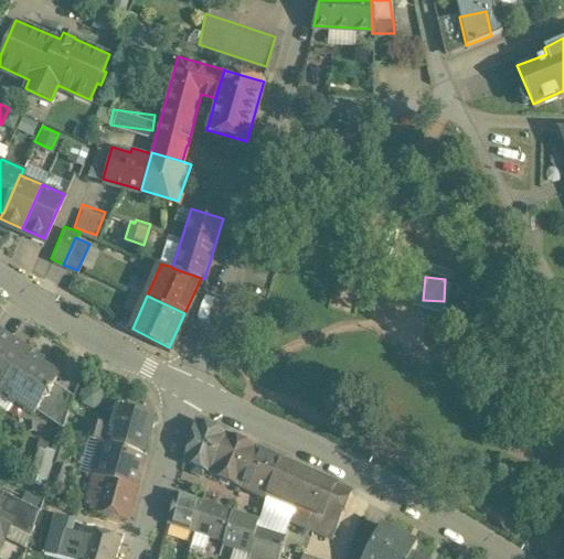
[(1,331),(0,333),(0,354),(11,337),(1,331)]
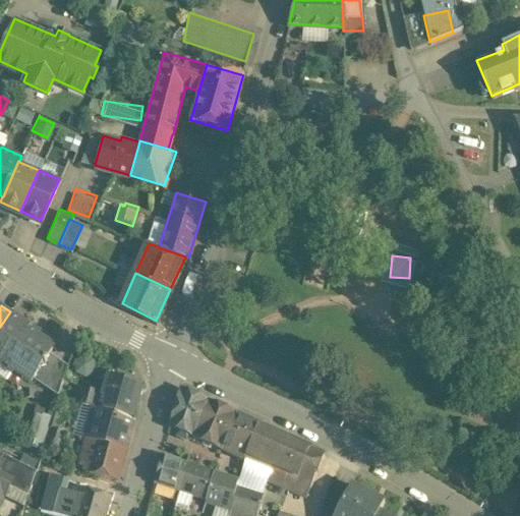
[(10,311),(0,327),(0,355),(23,321),(10,311)]
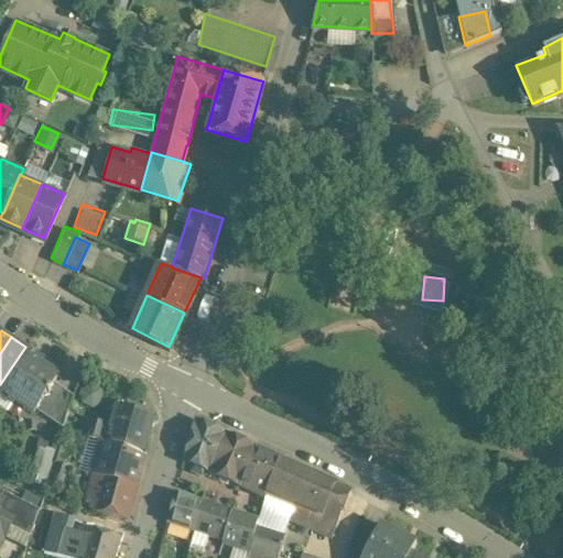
[(41,358),(25,347),(0,384),(0,391),(13,400),(15,396),(33,409),(54,379),(57,373),(40,360),(41,358)]
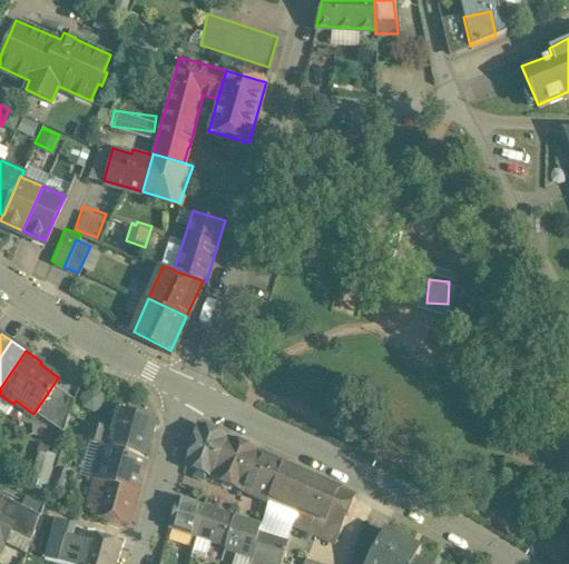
[(74,396),(55,383),(36,411),(64,431),(74,396)]
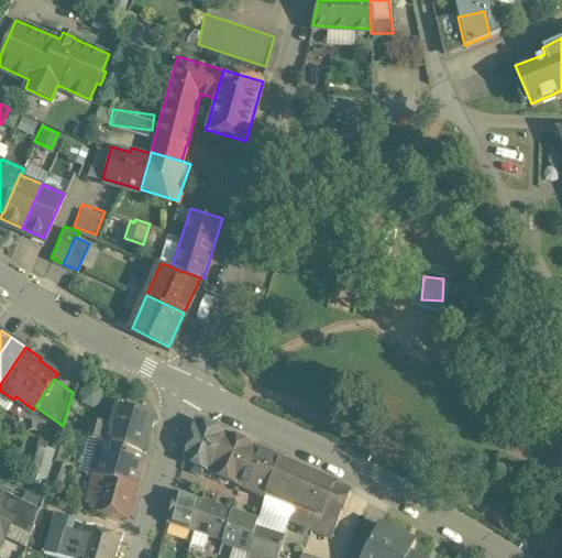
[(124,405),(116,403),(111,419),(108,423),(88,417),(83,433),(144,450),(154,415),(123,405),(124,405)]
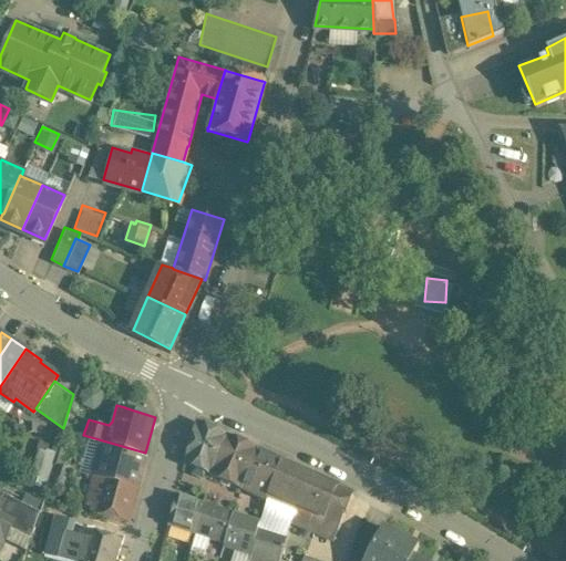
[(226,433),(196,419),(185,459),(209,471),(226,433)]
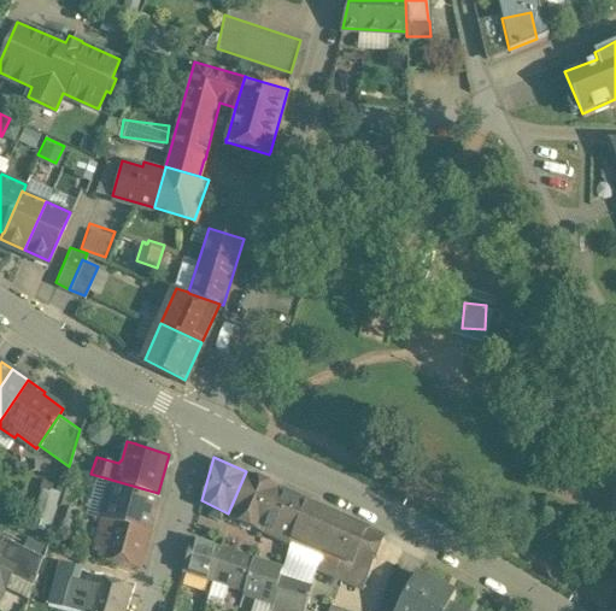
[(280,486),(246,471),(228,513),(262,528),(280,486)]
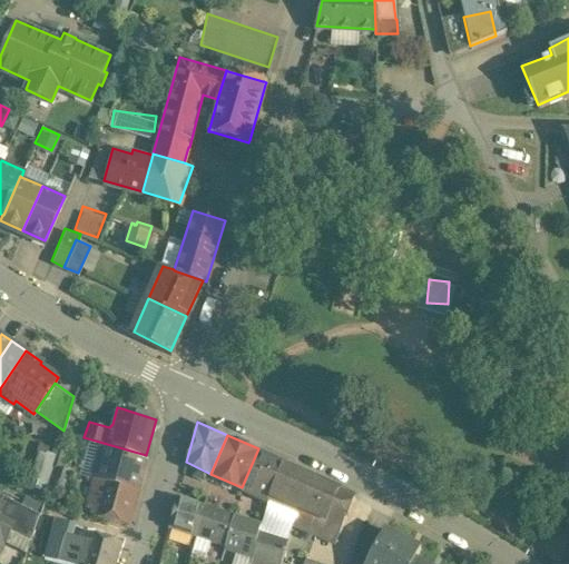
[(146,455),(116,446),(114,454),(97,449),(96,455),(100,456),(95,477),(136,488),(146,455)]
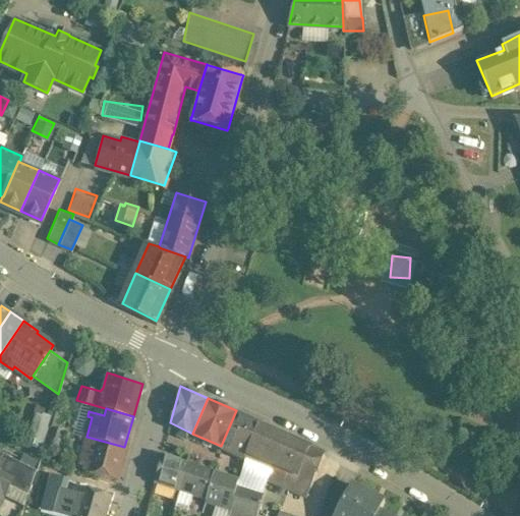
[(258,420),(236,410),(221,446),(243,457),(243,456),(258,420)]
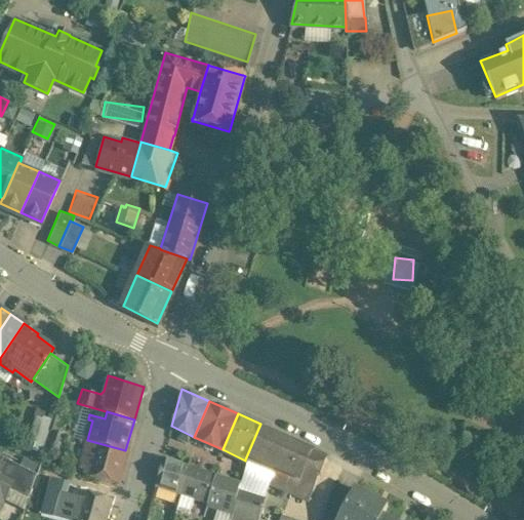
[(52,421),(34,414),(27,438),(36,441),(34,447),(43,450),(49,429),(52,421)]
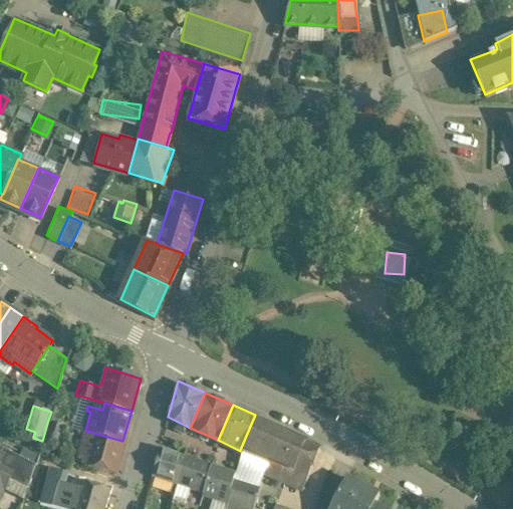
[(307,438),(256,415),(255,415),(240,450),(240,451),(267,463),(264,470),(264,472),(300,488),(318,445),(306,439),(307,438)]
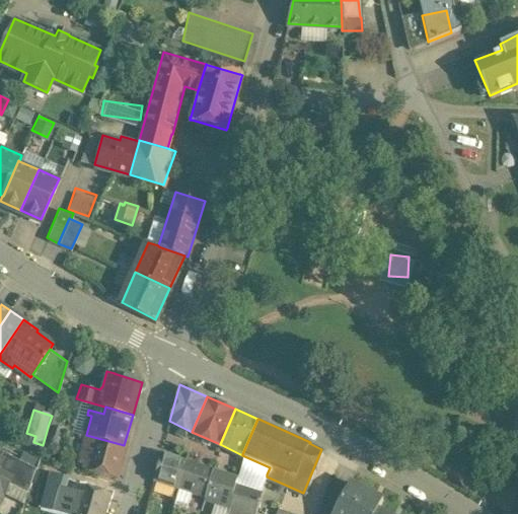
[(66,429),(49,424),(43,445),(60,450),(66,429)]
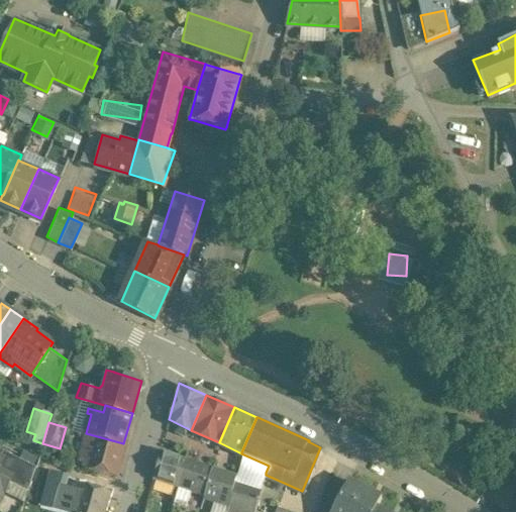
[(123,443),(86,433),(80,455),(90,458),(88,466),(115,474),(123,443)]
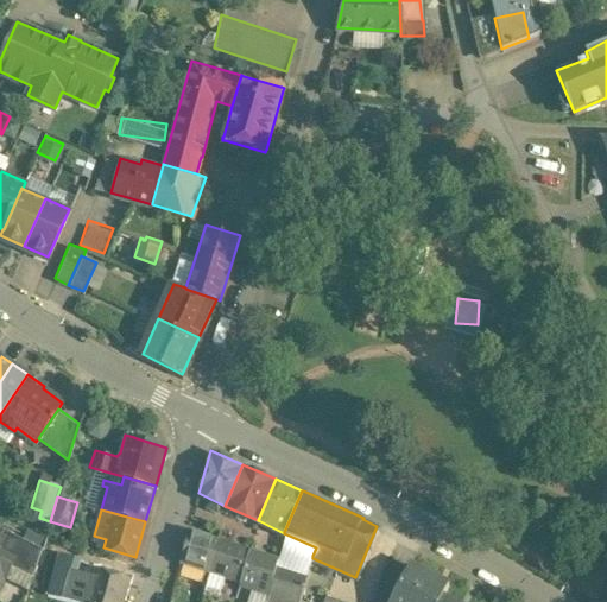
[(219,537),(189,526),(179,561),(209,569),(210,569),(219,537)]
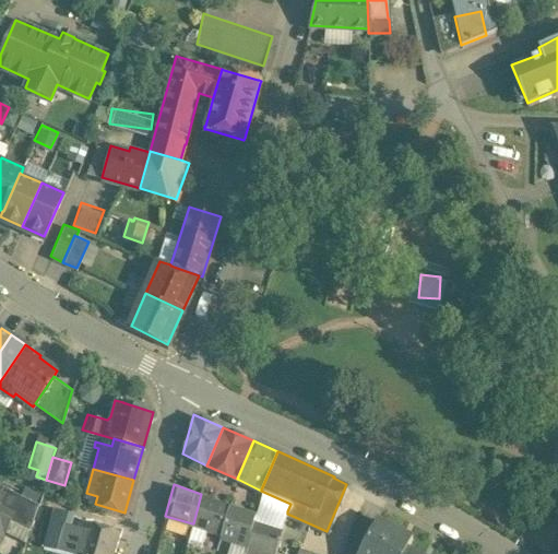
[(38,503),(3,485),(0,491),(0,501),(34,517),(38,503)]
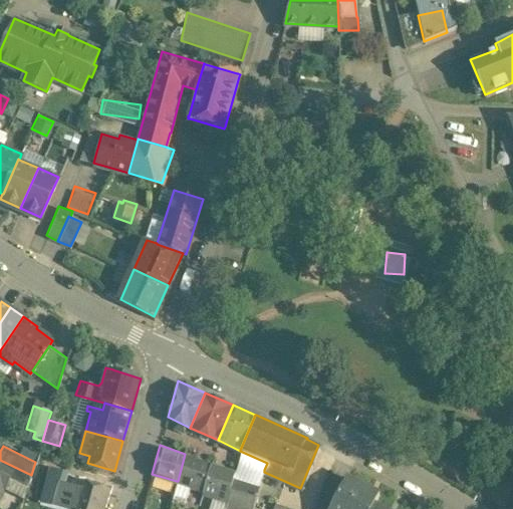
[(210,462),(185,454),(178,481),(177,481),(172,500),(179,502),(180,500),(186,484),(203,490),(210,462)]
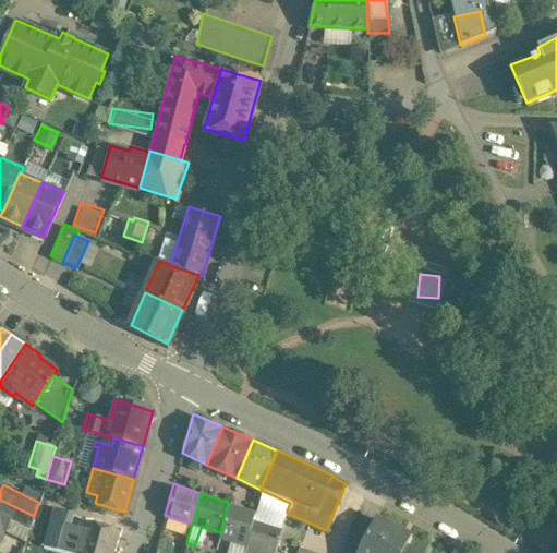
[(0,533),(9,517),(29,528),(34,516),(0,500),(0,533)]
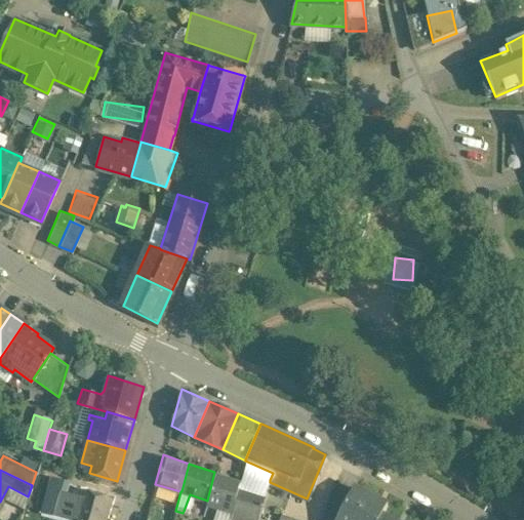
[(238,488),(265,496),(270,482),(270,480),(242,471),(240,481),(238,488)]
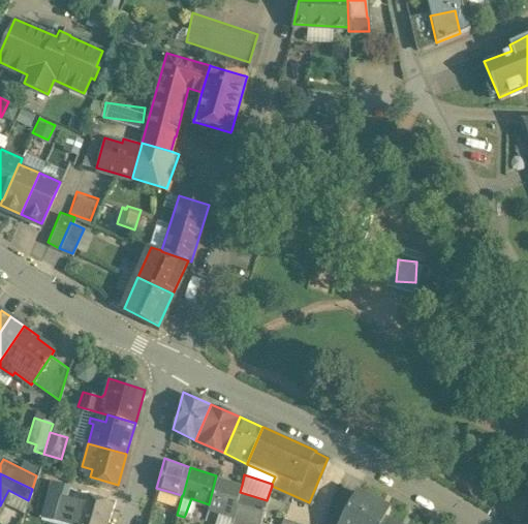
[(242,485),(216,475),(209,504),(208,507),(234,516),(240,492),(242,485)]
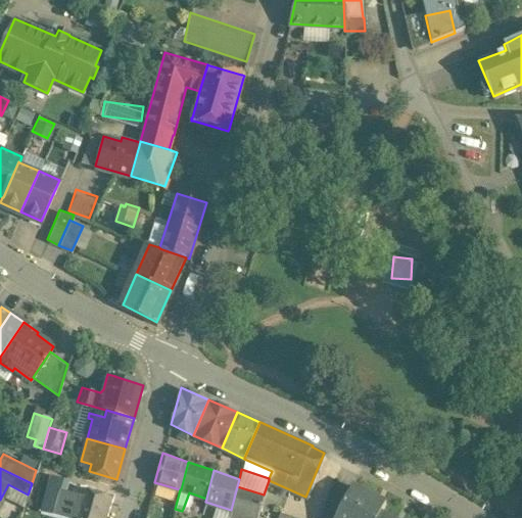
[(83,488),(81,495),(66,490),(69,479),(51,474),(41,510),(70,517),(105,517),(111,497),(83,488)]
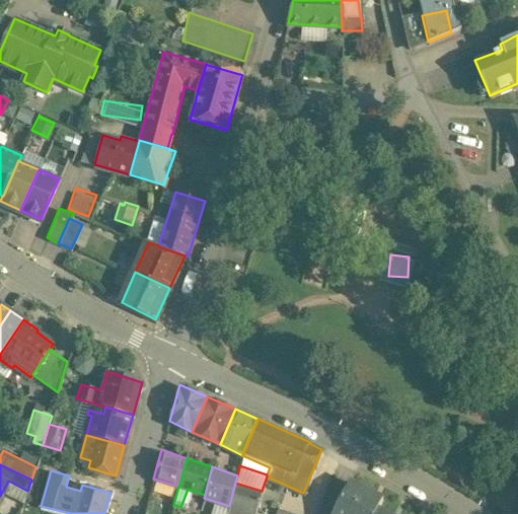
[(390,513),(376,507),(382,496),(350,480),(331,513),(390,513)]
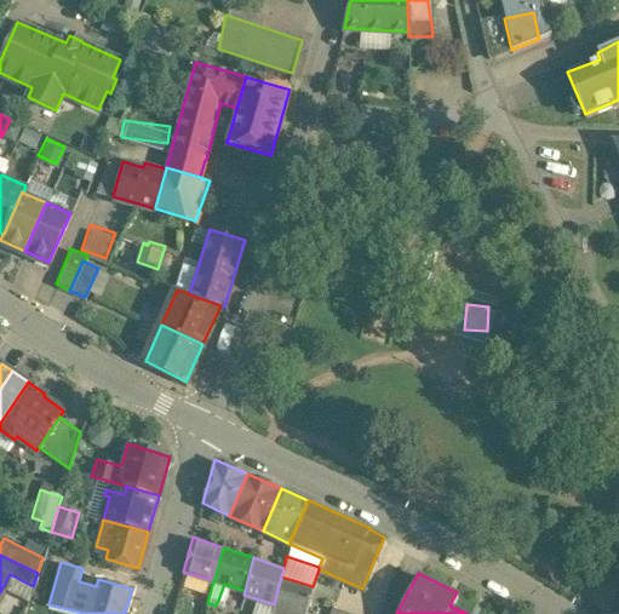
[(313,586),(281,577),(274,604),(271,613),(304,613),(309,598),(313,586)]
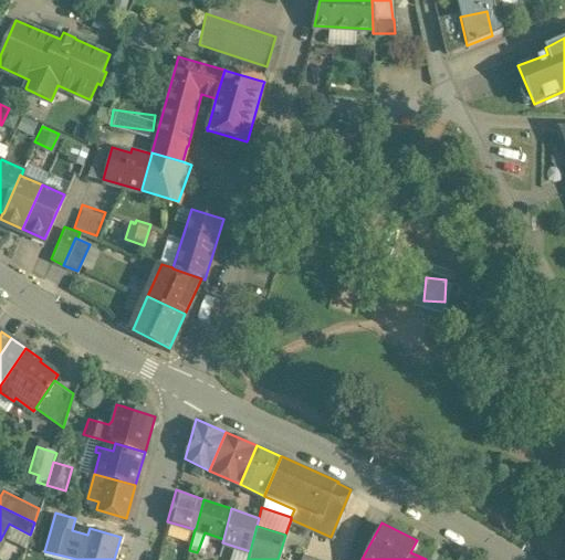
[(322,559),(282,546),(278,559),(322,559)]
